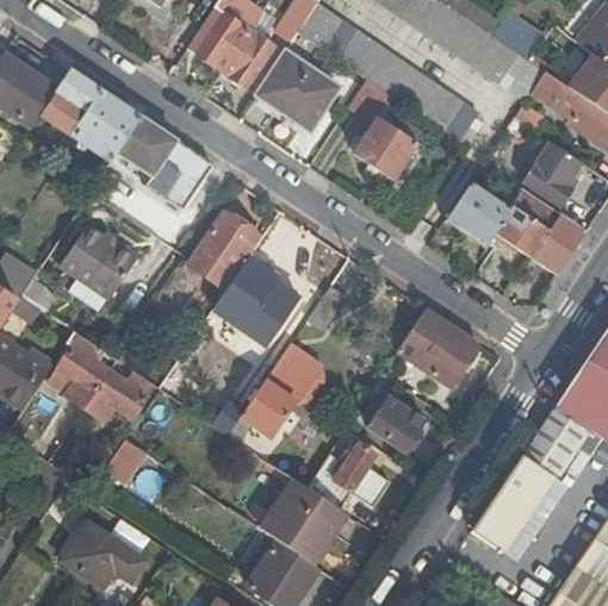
[(219,0),(187,48),(197,54),(225,11),(227,12),(231,6),(222,0),(219,0)]
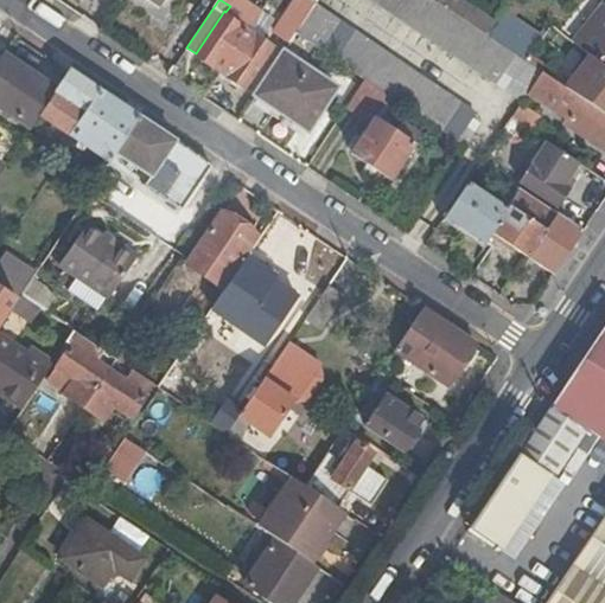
[(298,32),(316,4),(311,0),(299,0),(279,32),(292,42),(298,32)]
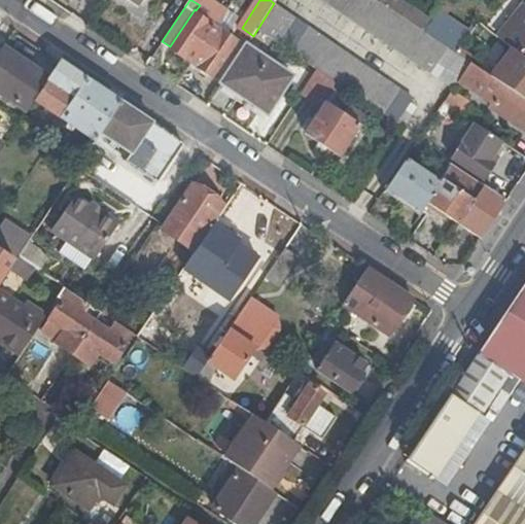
[(326,0),(351,16),(361,0),(326,0)]
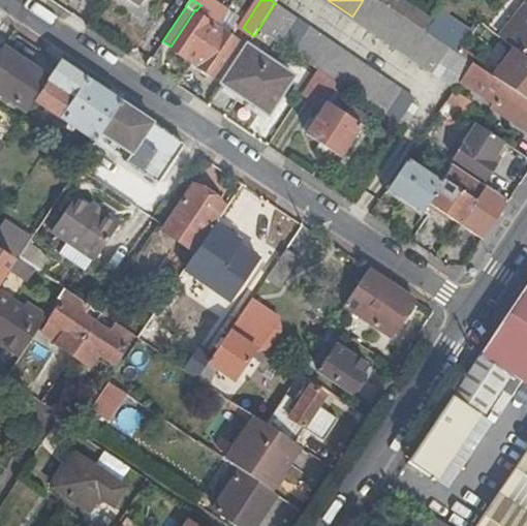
[(363,0),(352,17),(457,86),(461,79),(472,61),(458,51),(427,29),(383,0),(363,0)]
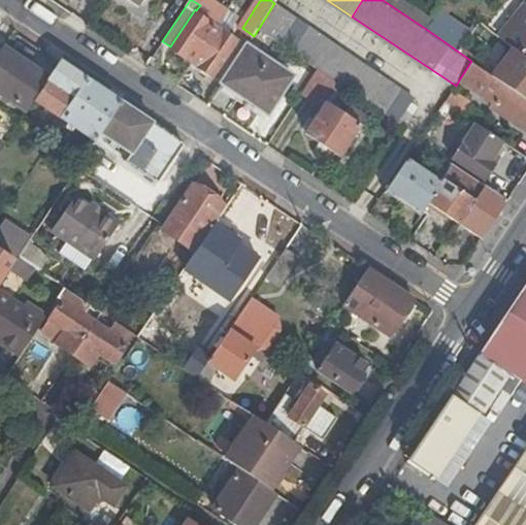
[(383,0),(426,29),(434,18),(407,0),(383,0)]
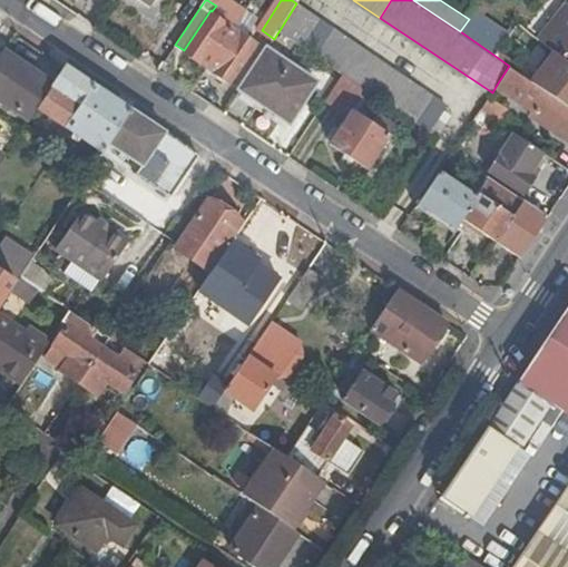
[(362,47),(296,3),(280,30),(344,74),(362,47)]
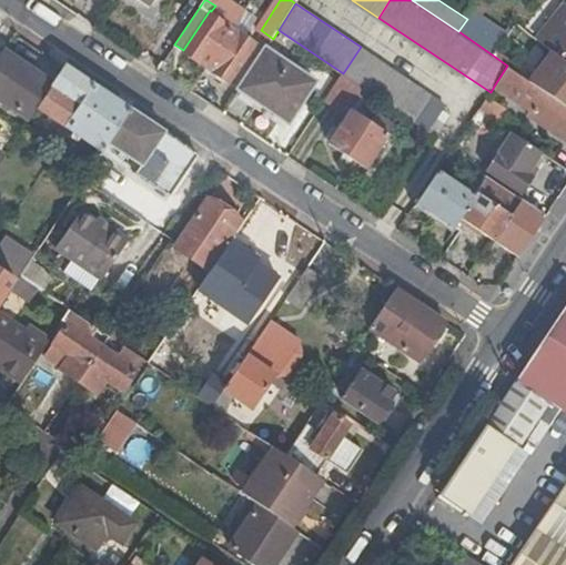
[(215,6),(211,11),(225,21),(231,13),(220,4),(219,7),(215,6)]
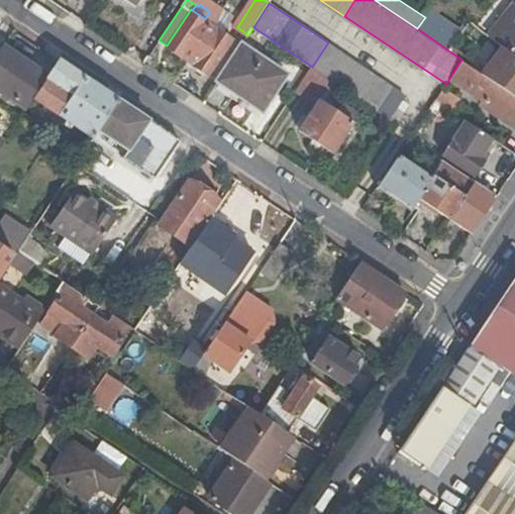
[(184,55),(190,59),(218,15),(211,10),(210,12),(205,19),(192,10),(191,9),(167,45),(182,57),(184,55)]
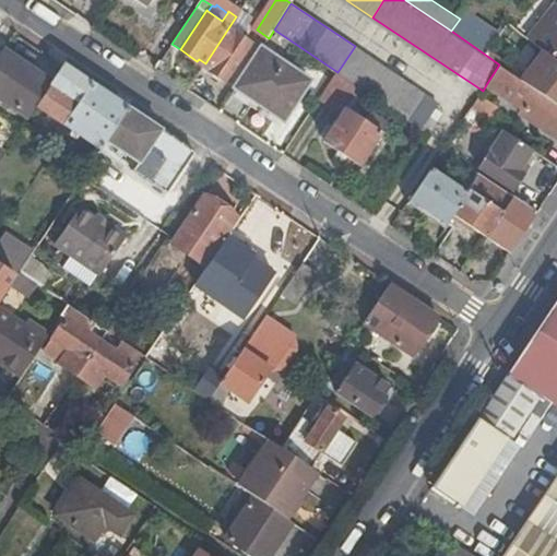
[(556,13),(534,40),(542,47),(556,58),(556,13)]
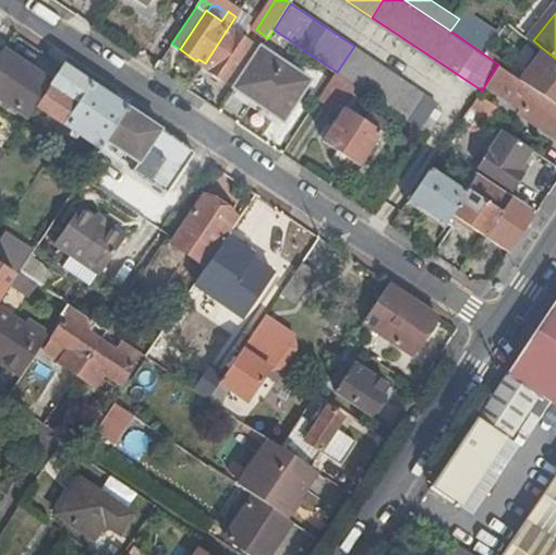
[(236,16),(205,63),(212,68),(209,70),(226,81),(252,40),(237,31),(242,21),(236,16)]
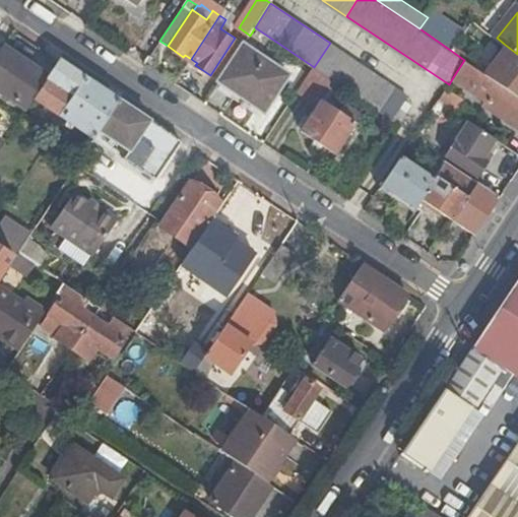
[(408,94),(330,43),(314,67),(345,87),(392,118),(405,99),(408,94)]
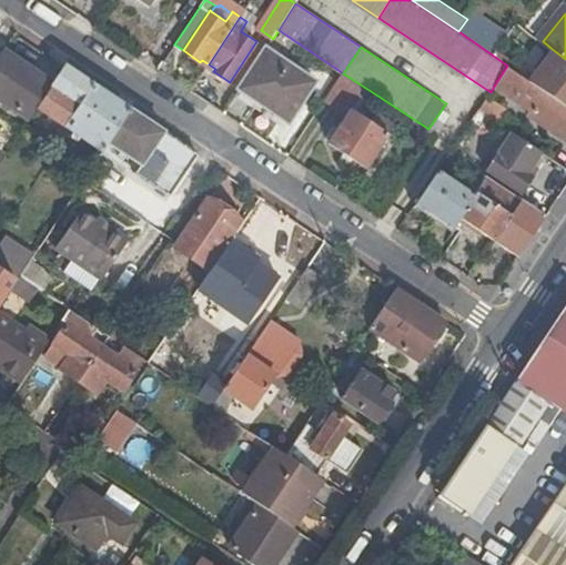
[(492,54),(507,66),(516,70),(522,63),(497,47),(492,54)]
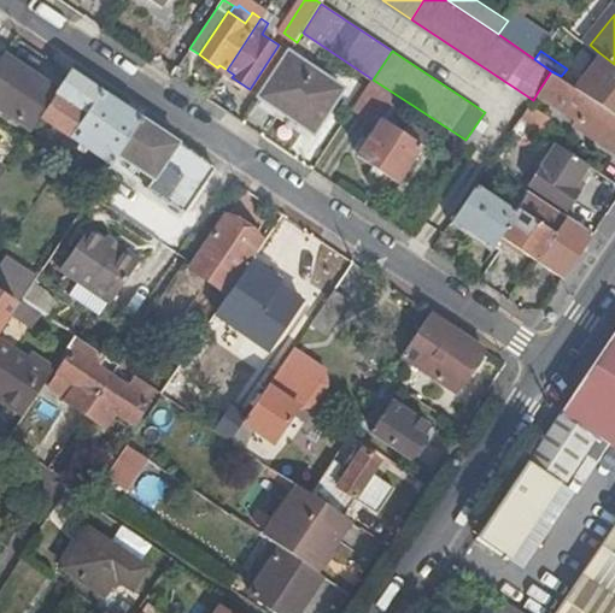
[(290,52),(261,95),(316,130),(343,88),(290,52)]
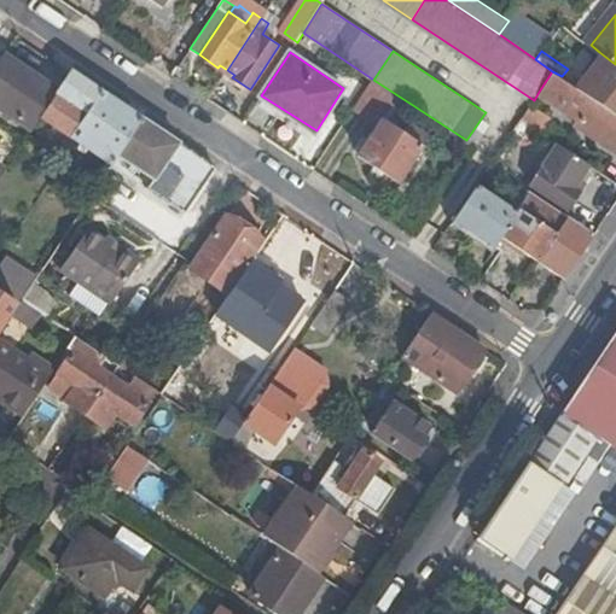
[(615,64),(599,52),(574,85),(615,112),(615,64)]
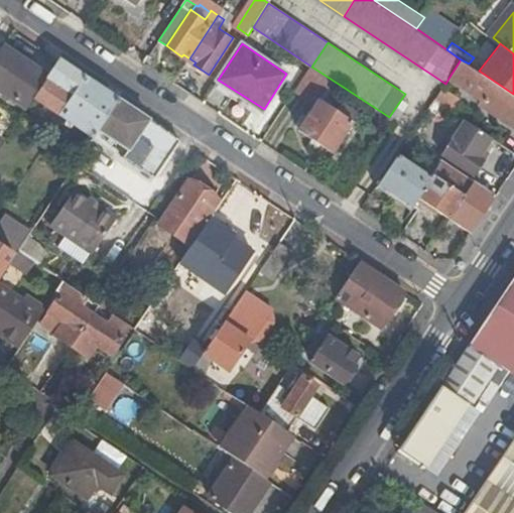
[(0,101),(22,116),(35,97),(49,77),(4,46),(0,51),(0,101)]
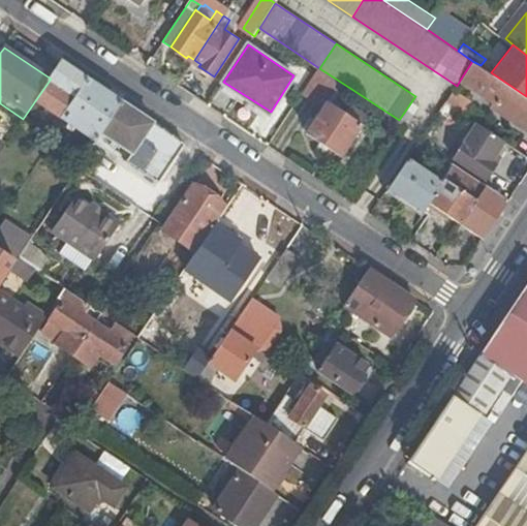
[(36,99),(96,138),(101,131),(122,100),(63,60),(51,79),(36,99)]
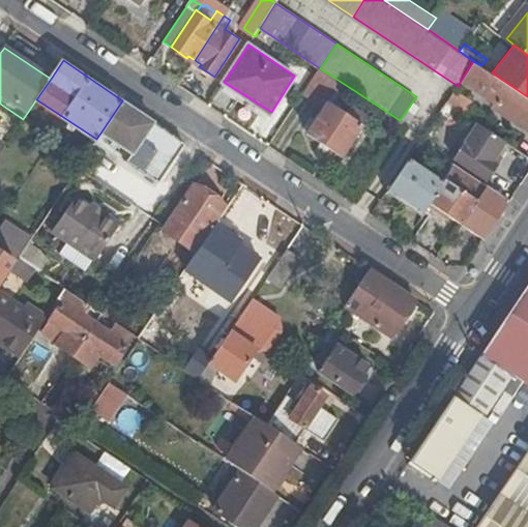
[(473,61),(462,79),(479,91),(480,90),(527,122),(527,96),(492,72),(481,65),(473,61)]
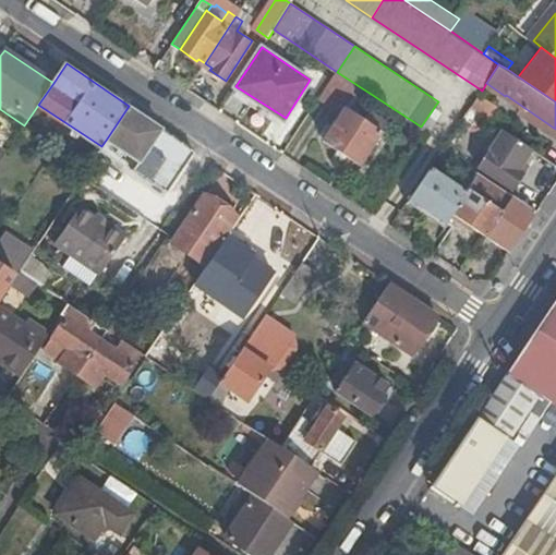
[(337,72),(321,96),(342,111),(325,140),(362,164),(383,132),(379,130),(386,121),(372,111),(366,121),(358,116),(371,94),(337,72)]
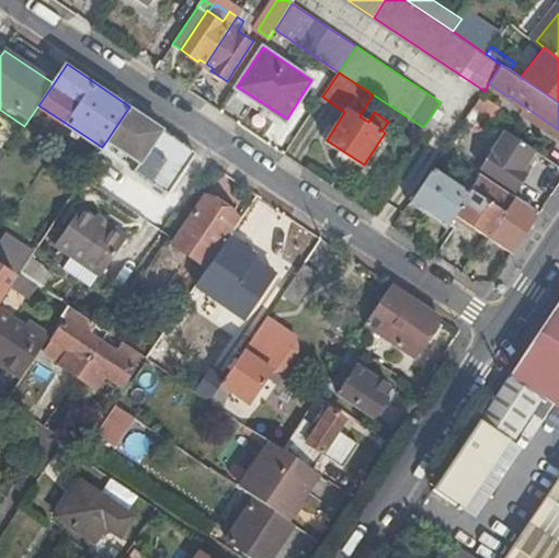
[(483,93),(474,107),(493,121),(502,105),(483,93)]
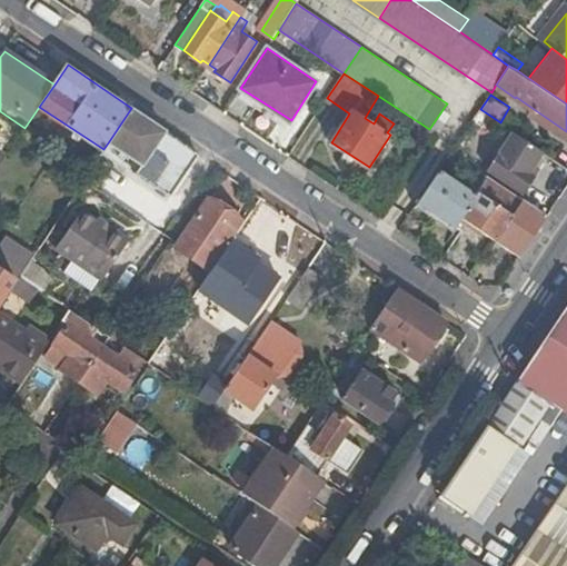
[(171,196),(199,154),(131,108),(109,141),(141,162),(136,171),(171,196)]
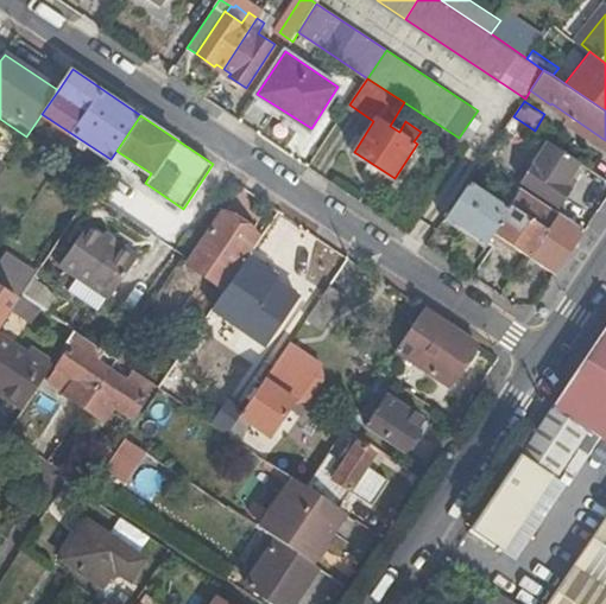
[(467,142),(481,121),(474,115),(459,138),(467,142)]
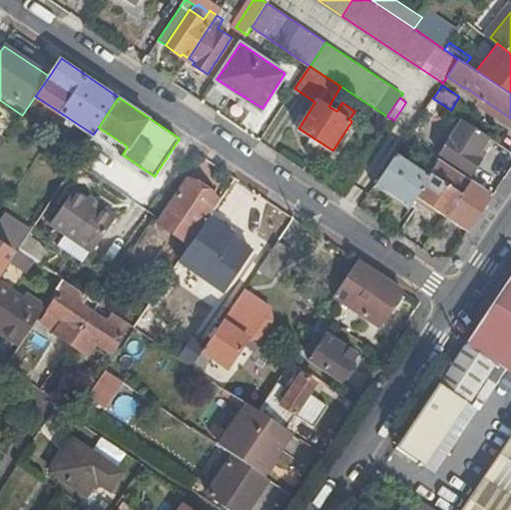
[(448,120),(457,125),(462,118),(453,111),(448,120)]
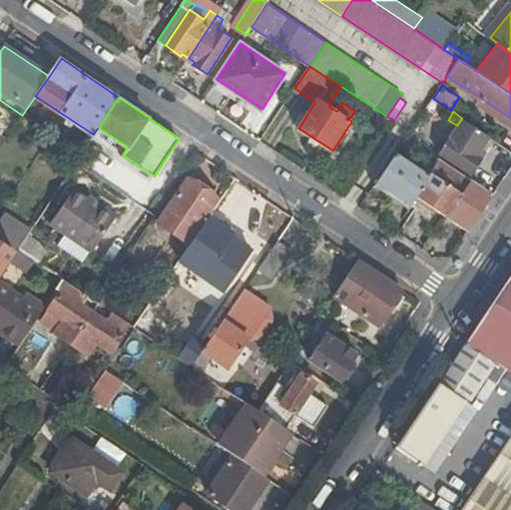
[(489,136),(462,118),(457,125),(440,151),(471,172),(482,157),(477,154),(489,136)]
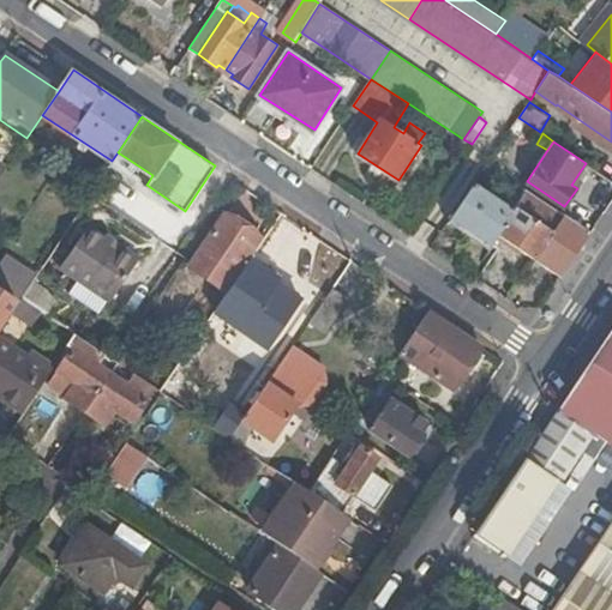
[(514,210),(474,183),(455,215),(495,241),(497,237),(499,233),(514,210)]
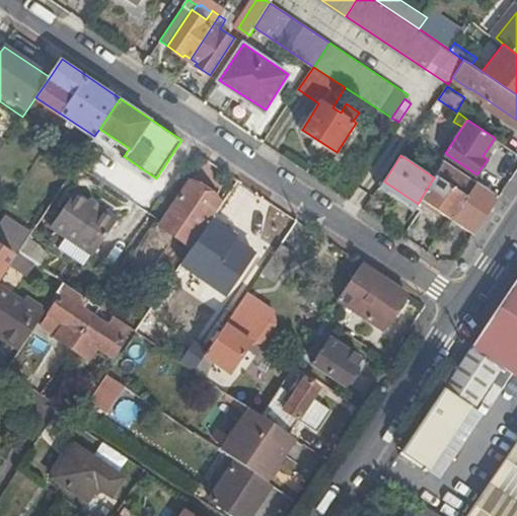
[(468,196),(477,181),(459,169),(450,183),(468,196)]
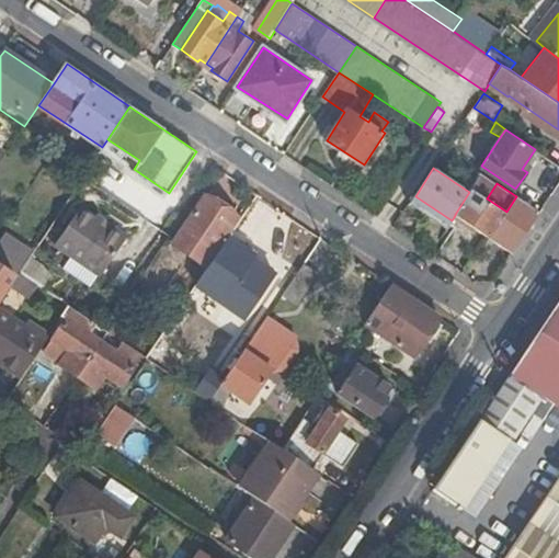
[(477,227),(490,236),(506,212),(487,198),(472,189),(469,192),(456,213),(477,227)]
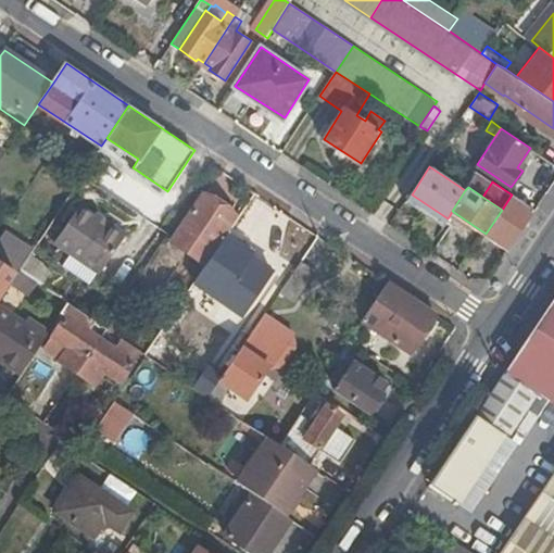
[(205,261),(237,214),(204,192),(173,239),(205,261)]
